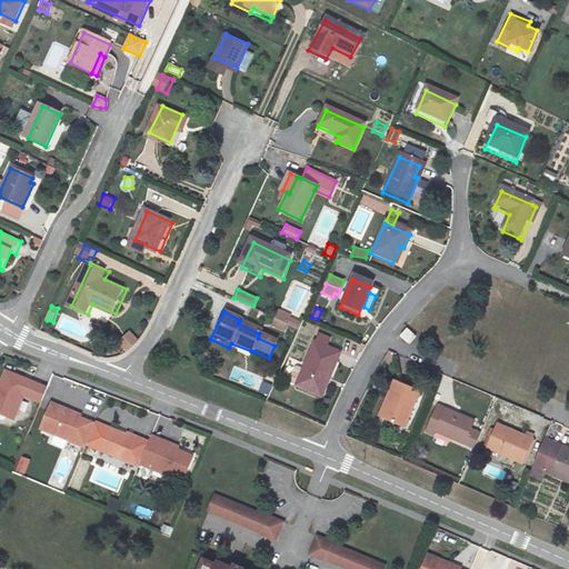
[(278,312),(271,327),(281,331),(288,318),(278,312)]
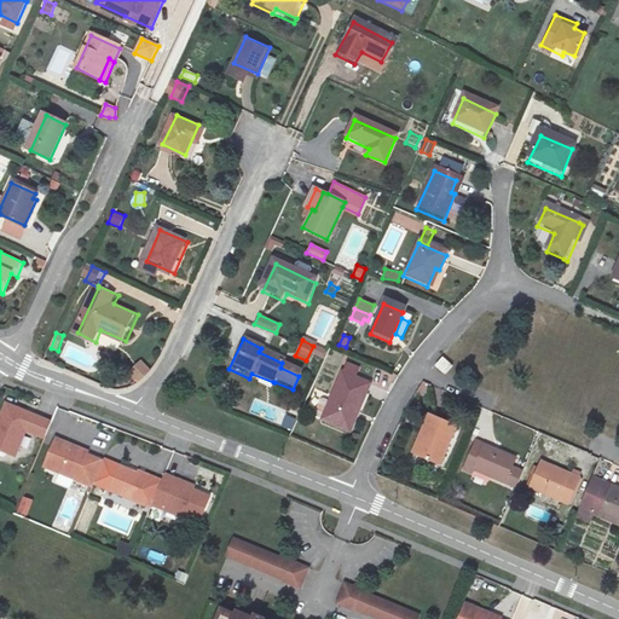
[(140,359),(127,375),(138,385),(151,369),(140,359)]
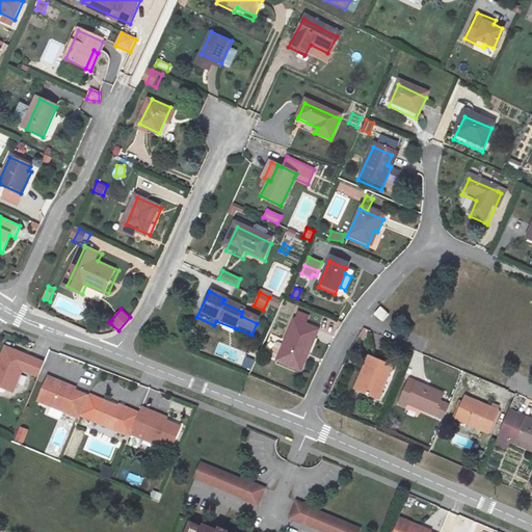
[(382,310),(375,318),(381,323),(389,315),(382,310)]
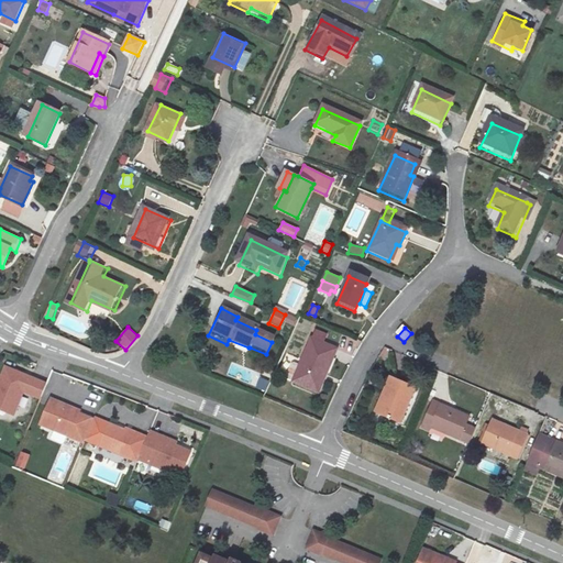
[(312,338),(323,342),(327,334),(316,330),(312,338)]
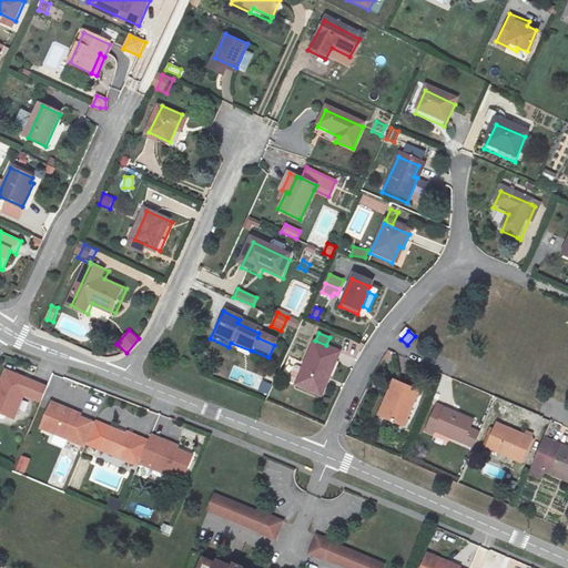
[(315,341),(314,341),(296,384),(317,393),(324,374),(328,375),(338,351),(326,345),(315,341)]
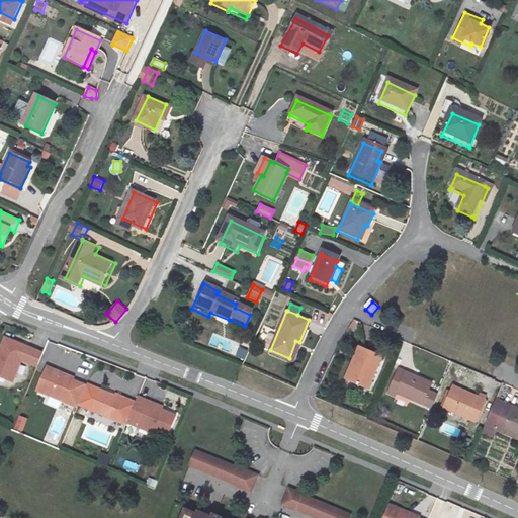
[(227,326),(229,320),(210,313),(208,317),(227,326)]
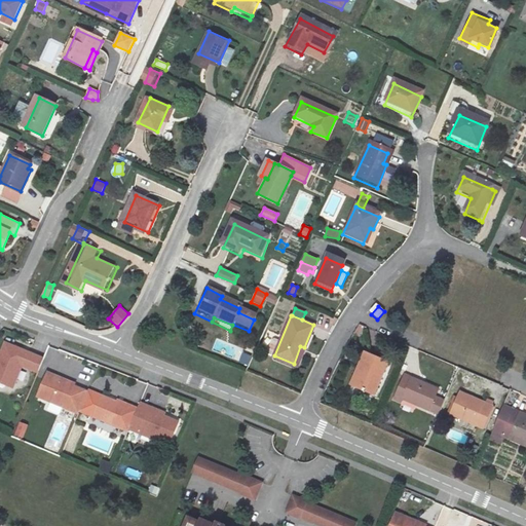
[(21,368),(37,374),(42,361),(4,345),(0,357),(0,384),(12,389),(21,368)]
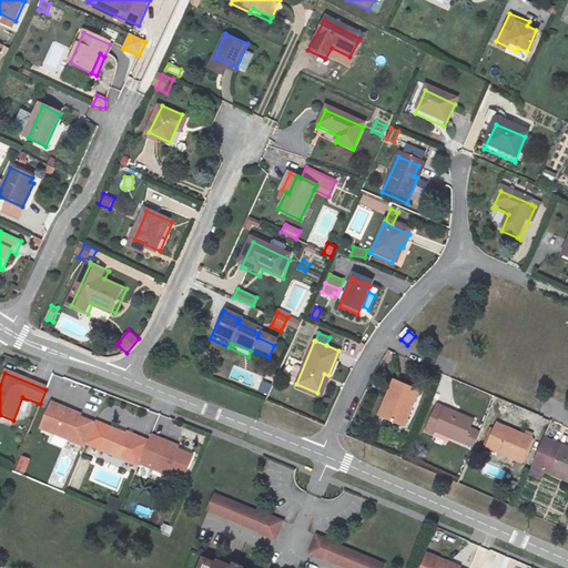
[(324,374),(317,393),(321,394),(328,375),(324,374)]
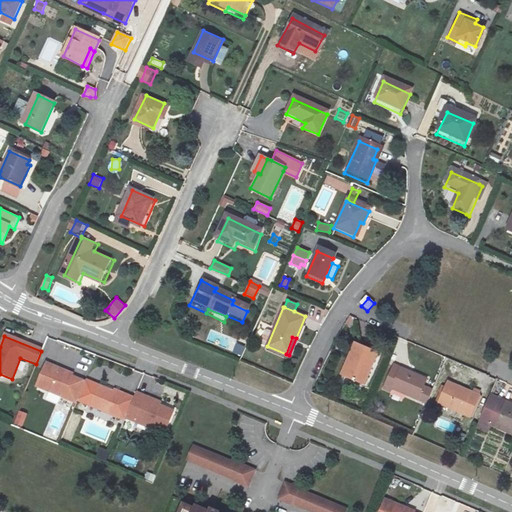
[(356,363),(348,379),(366,387),(379,357),(358,347),(351,361),(356,363)]
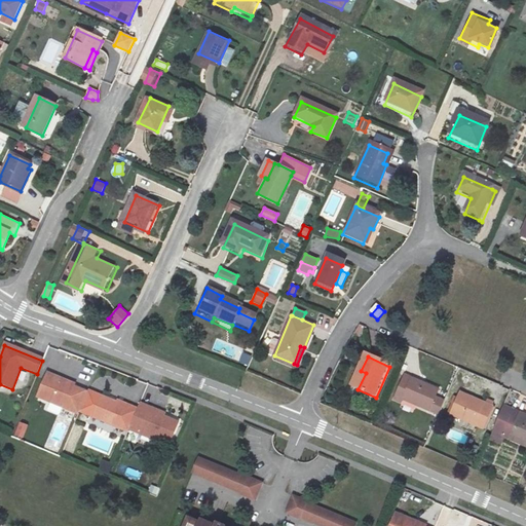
[(353,387),(358,389),(366,373),(361,371),(353,387)]
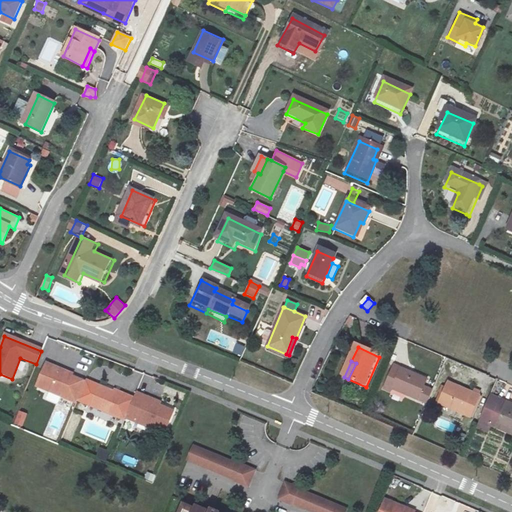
[(58,372),(59,369),(45,363),(36,387),(76,404),(85,383),(71,377),(58,372)]
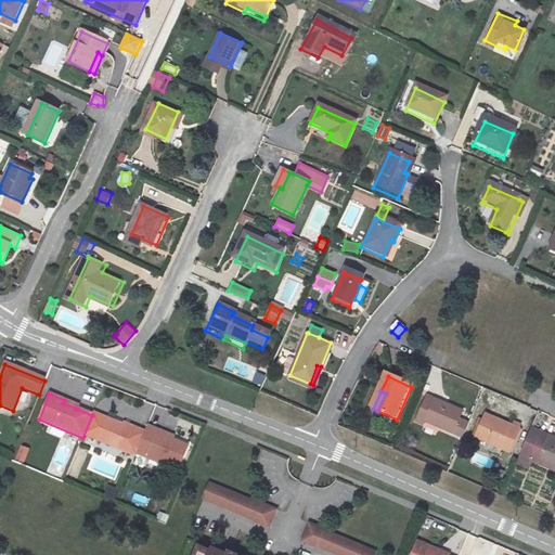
[(465,411),(433,397),(431,399),(422,423),(426,424),(428,421),(455,431),(454,434),(465,438),(472,423),(462,418),(465,411)]
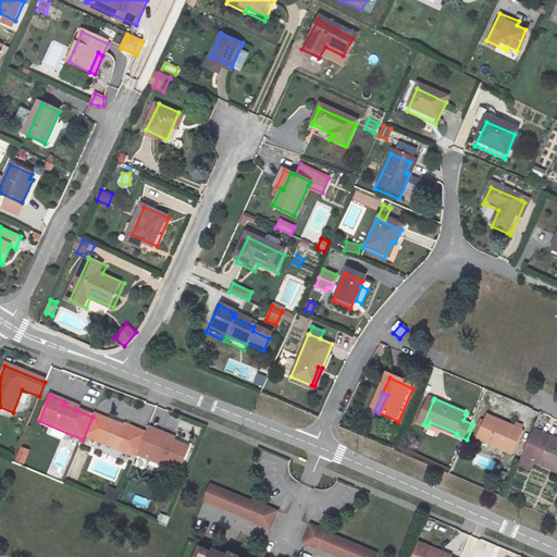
[(417,425),(422,428),(423,424),(433,400),(429,399),(417,425)]
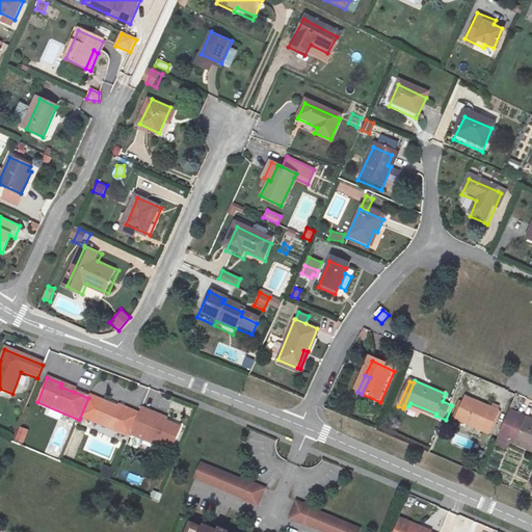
[(500,411),(469,398),(459,419),(490,433),(500,411)]
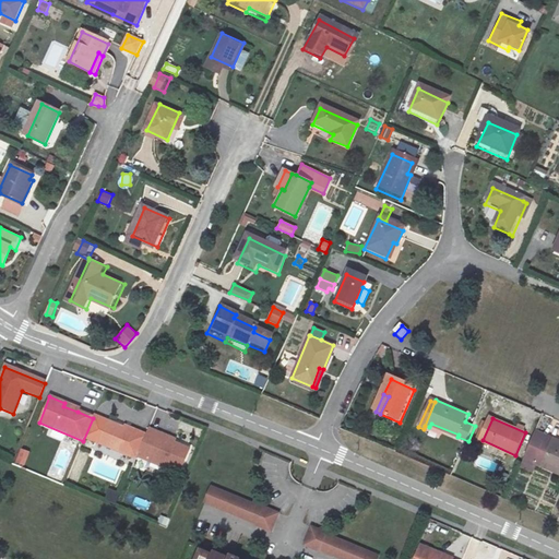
[(146,436),(138,432),(137,435),(122,429),(108,423),(99,444),(135,460),(137,459),(146,436)]
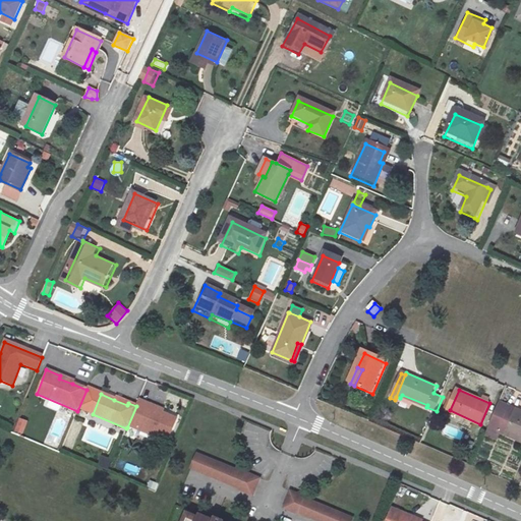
[(127,427),(138,431),(139,428),(156,436),(168,440),(176,420),(148,408),(149,405),(138,401),(136,406),(127,427)]
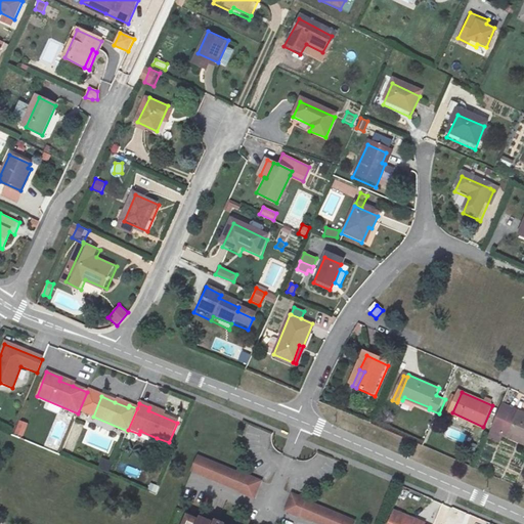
[(523,413),(505,405),(493,431),(523,443),(523,413)]
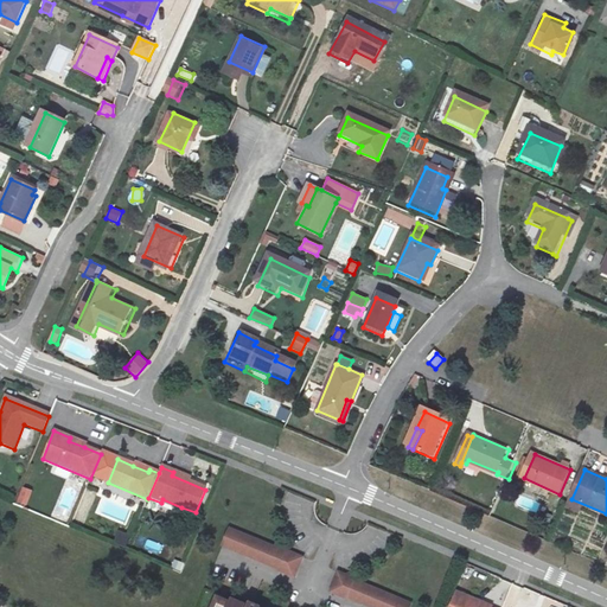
[(66,478),(55,512),(71,517),(82,484),(66,478)]
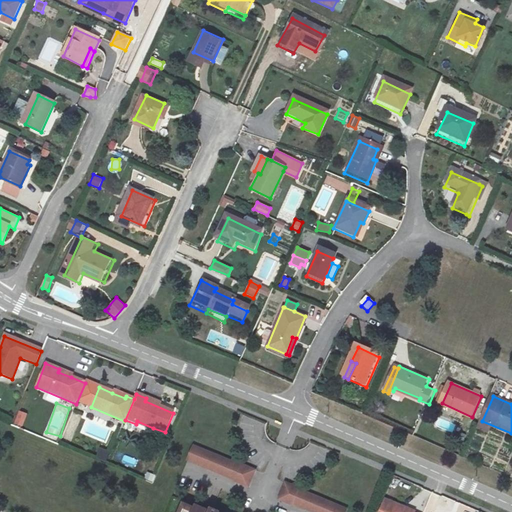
[(27,414),(19,411),(14,424),(22,427),(27,414)]
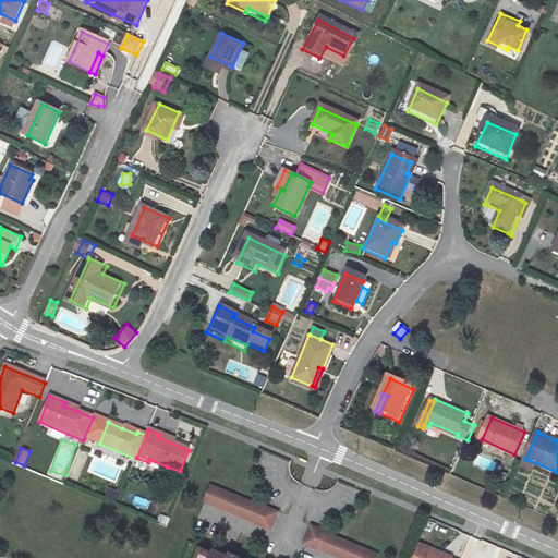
[(149,459),(148,462),(166,470),(167,466),(149,459)]
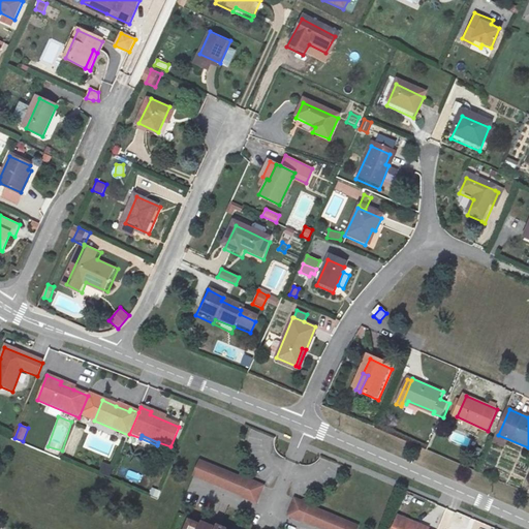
[(219,469),(200,462),(194,475),(212,483),(243,496),(243,497),(256,503),(262,488),(249,481),(249,483),(244,480),(219,469)]
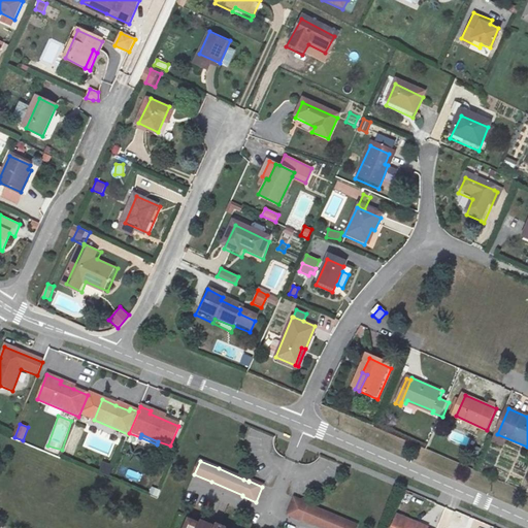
[(138,484),(145,487),(150,477),(141,474),(138,484)]
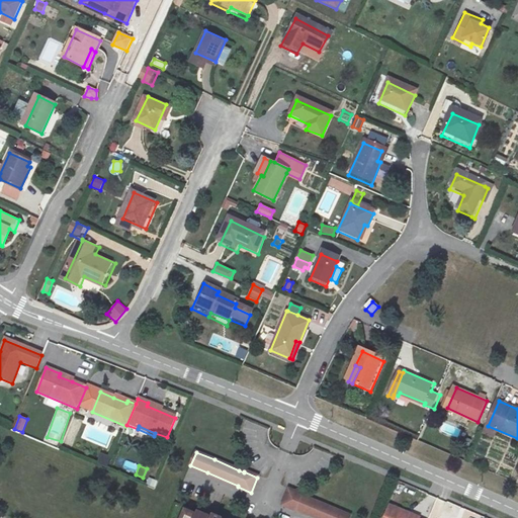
[(303,497),(289,491),(282,507),(295,512),(296,511),(313,517),(348,517),(349,517),(303,498),(303,497)]
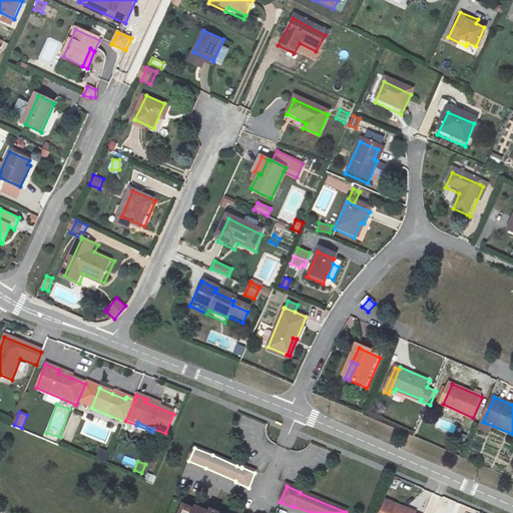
[(410,512),(401,509),(402,507),(385,499),(379,512),(410,512)]
